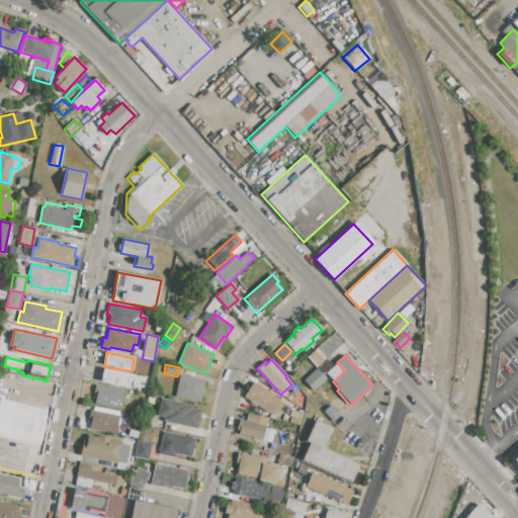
[(304,380),(317,368),(326,378),(313,391),(304,380)]
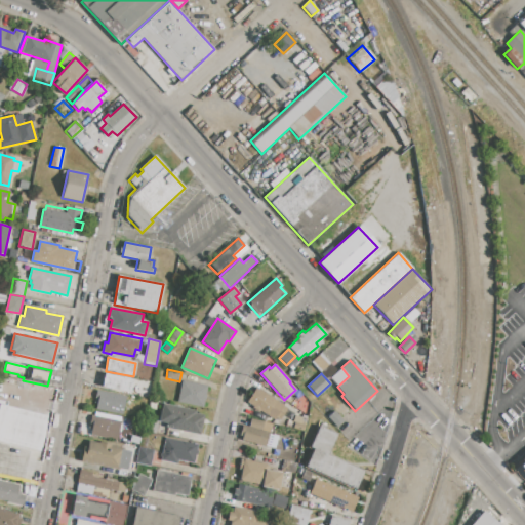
[(102,388),(105,374),(132,380),(129,393),(102,388)]
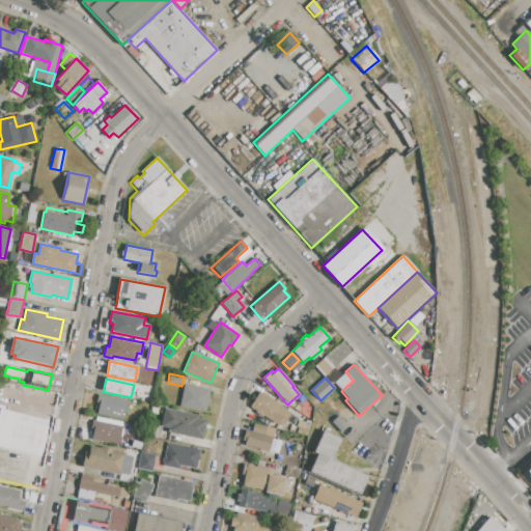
[(184,385),(210,390),(204,413),(179,408),(184,385)]
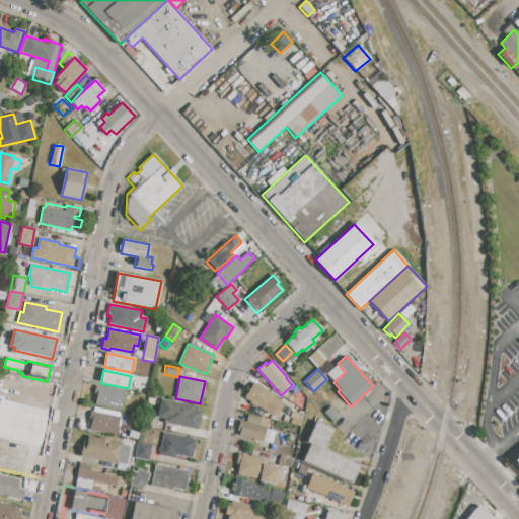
[(253,383),(281,400),(280,401),(283,403),(274,418),(243,398),(253,383)]
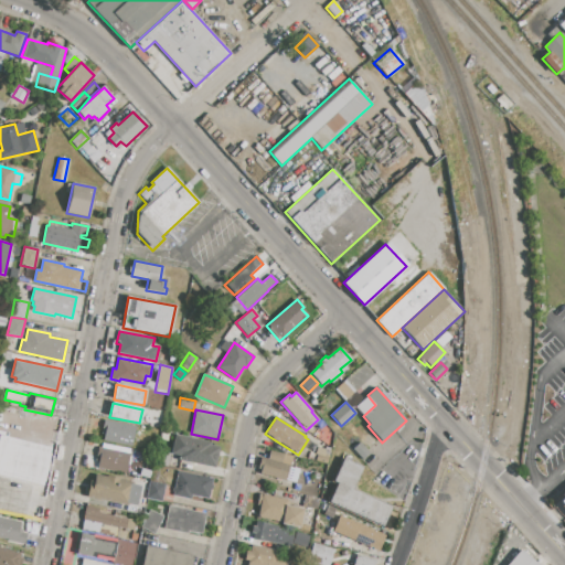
[(104,419),(136,426),(131,448),(104,443),(105,435),(102,434),(104,419)]
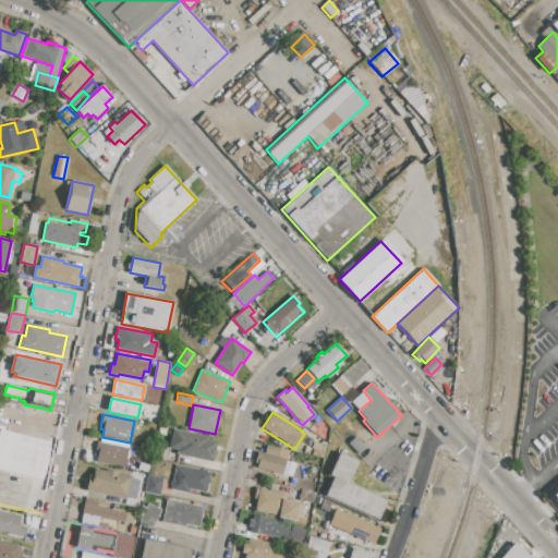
[(173,429),(207,436),(206,440),(216,441),(211,461),(178,455),(179,449),(169,448),(173,429)]
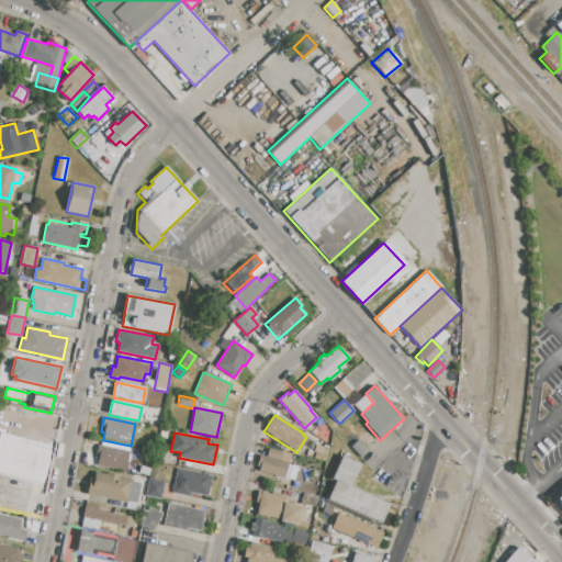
[(357,440),(367,450),(360,456),(351,447),(357,440)]
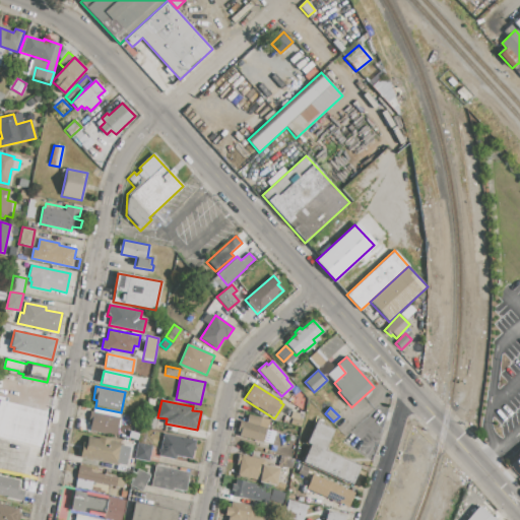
[(6,412),(37,418),(33,438),(2,432),(6,412)]
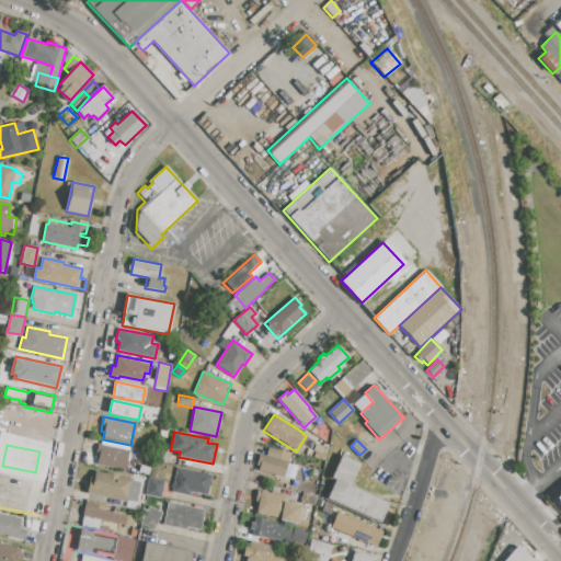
[(98,445),(129,451),(125,471),(96,465),(98,459),(94,458),(98,445)]
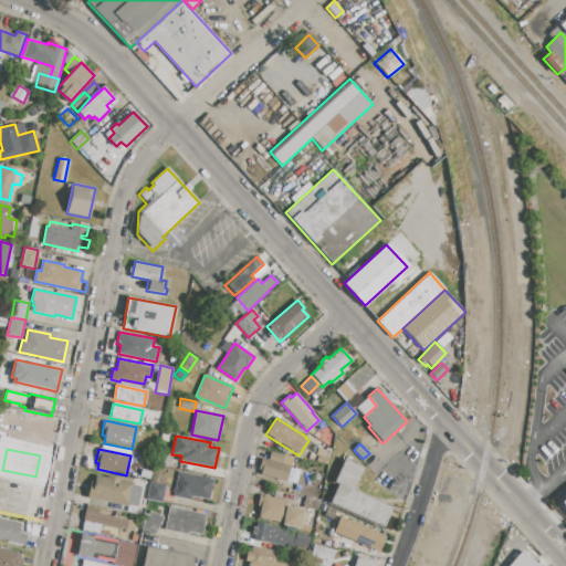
[(169,454),(167,467),(155,464),(157,452),(169,454)]
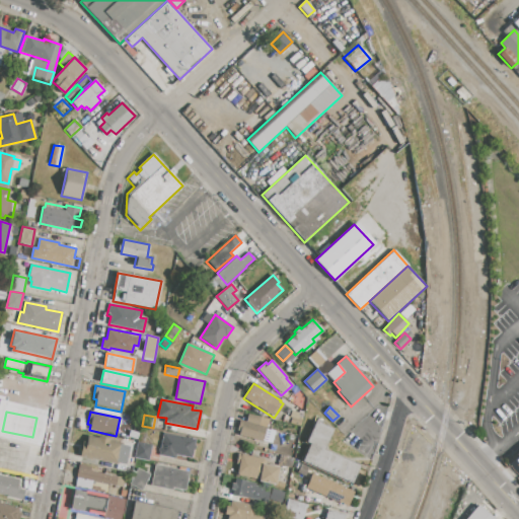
[(246,422),(248,415),(262,418),(260,426),(246,422)]
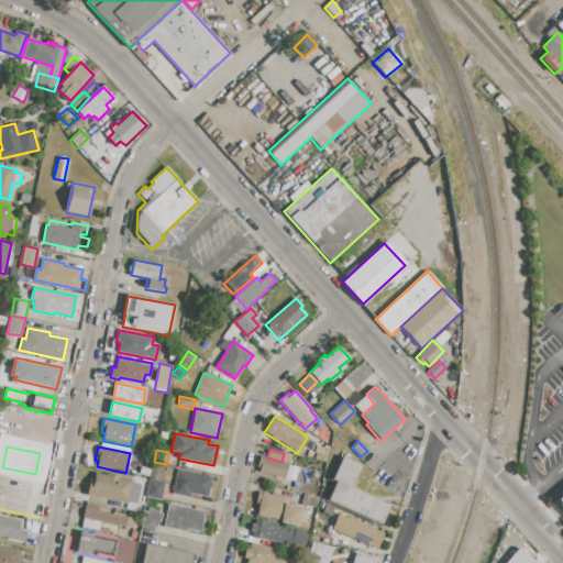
[(260,456),(267,457),(282,462),(288,464),(284,481),(258,474),(260,467),(256,467),(260,456)]
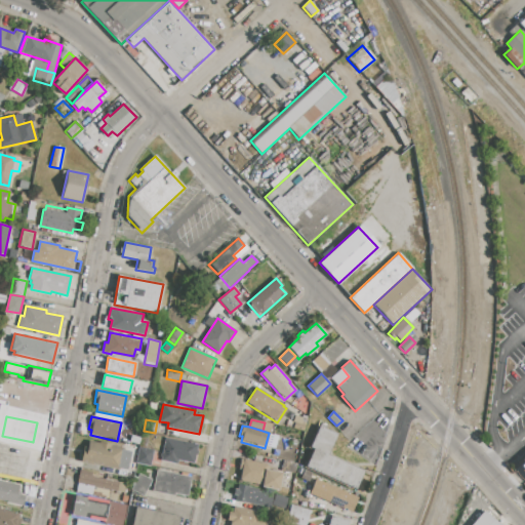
[(305,468),(313,450),(308,448),(318,426),(337,435),(328,454),(364,471),(355,490),(305,468)]
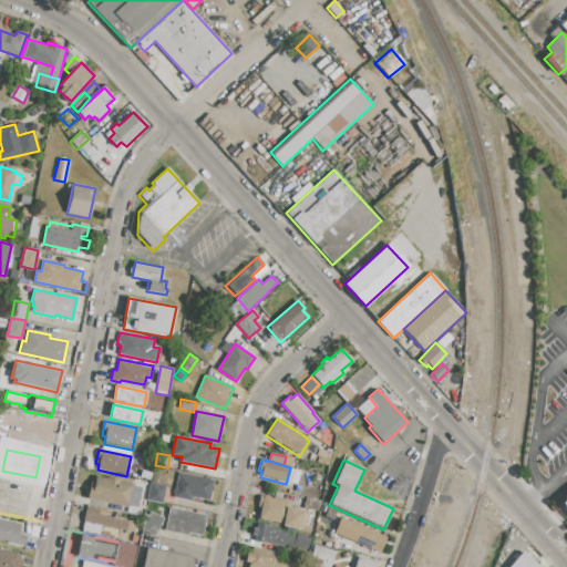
[(178,474),(213,481),(208,501),(191,497),(191,501),(174,497),(178,474)]
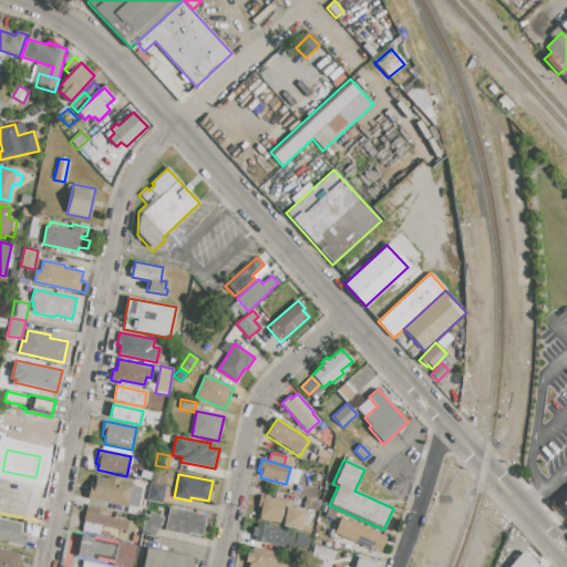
[(95,476),(107,478),(107,477),(121,480),(120,481),(134,484),(130,507),(86,498),(90,482),(94,483),(95,476)]
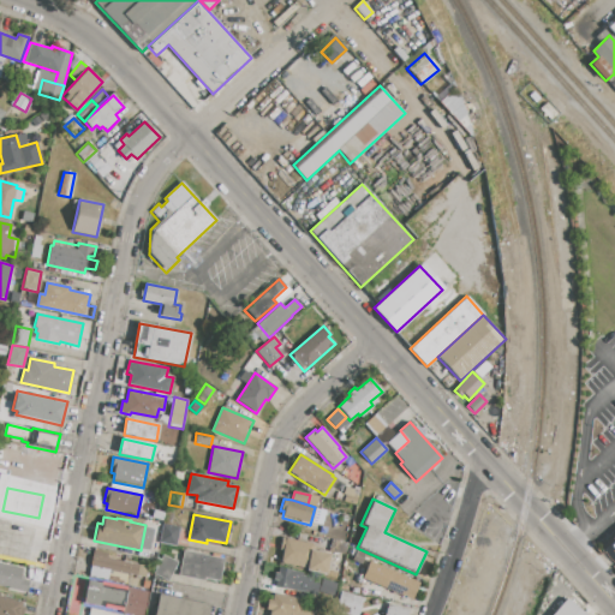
[(160,542),(163,525),(179,529),(177,545),(160,542)]
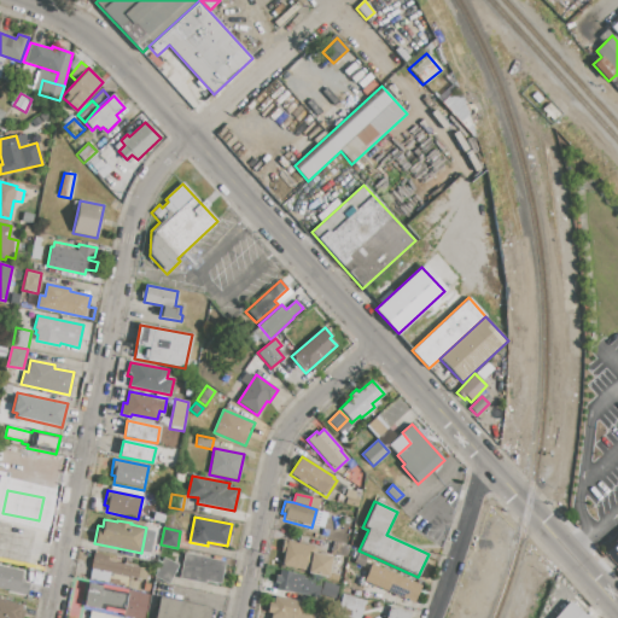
[(284,540),(314,547),(313,553),(332,558),(327,578),(307,573),(307,572),(281,566),(285,554),(280,553),(284,540)]
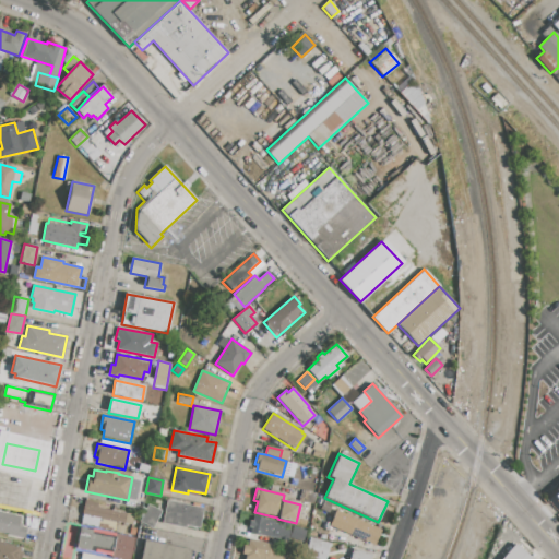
[(0,499),(2,500),(35,508),(34,515),(0,508),(0,499)]
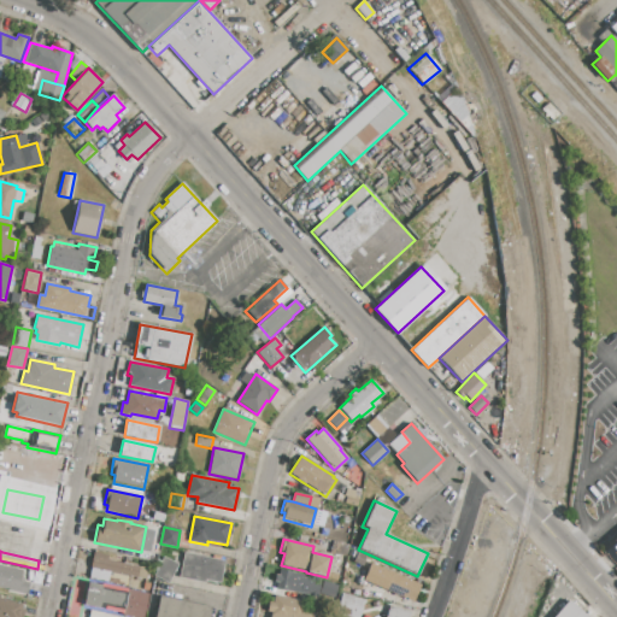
[(94,552),(109,554),(107,560),(148,569),(146,580),(128,576),(128,579),(137,581),(136,588),(88,579),(94,552)]
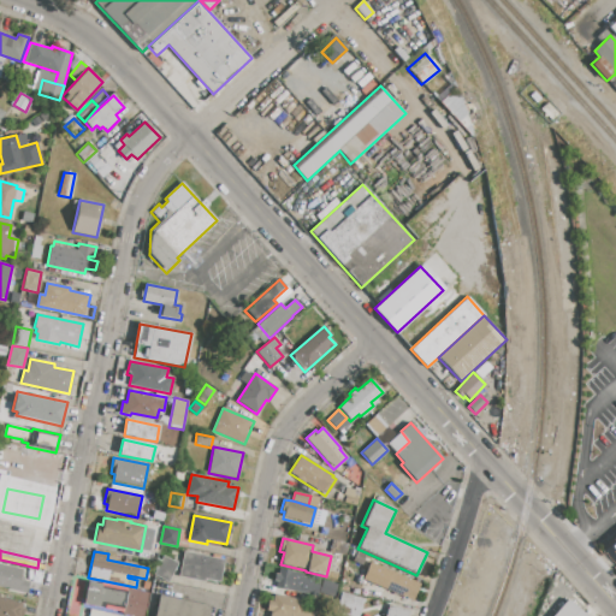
[(183,551),(224,560),(220,582),(205,579),(205,582),(178,578),(183,551)]
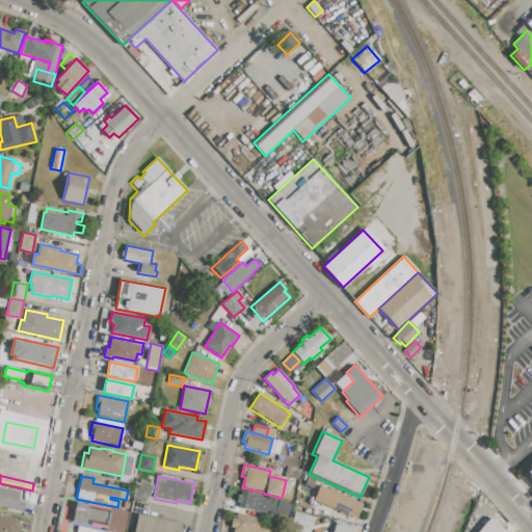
[(315,479),(328,485),(326,488),(363,505),(355,520),(313,501),(316,494),(310,490),(315,479)]
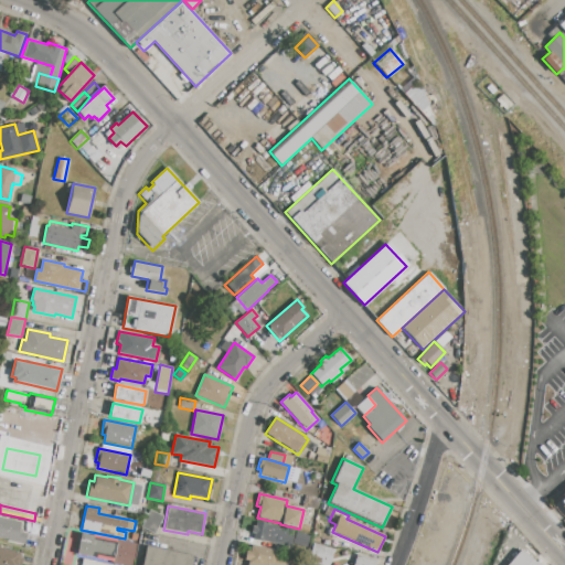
[(141,528),(150,510),(163,516),(155,534),(141,528)]
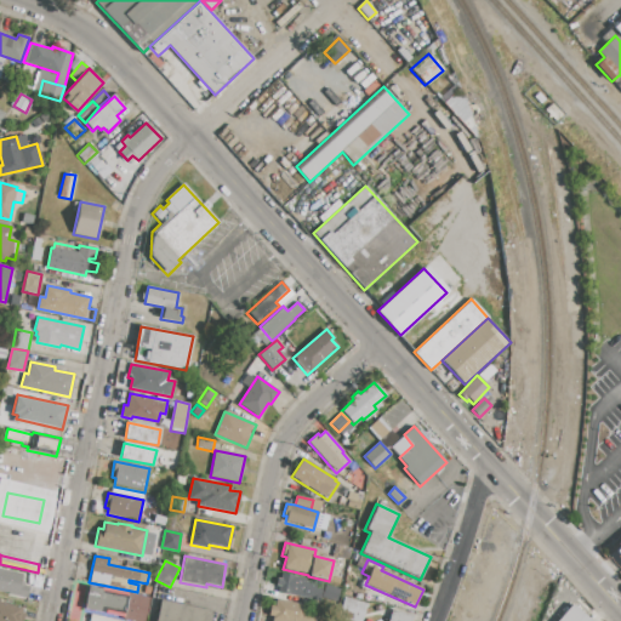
[(0,568),(24,573),(21,585),(29,587),(27,598),(0,592),(0,568)]
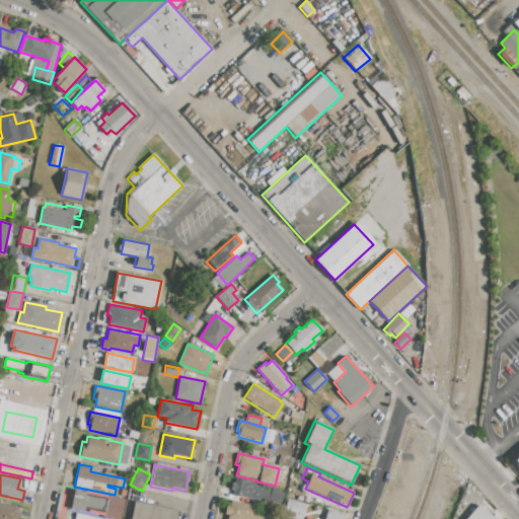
[(233,480),(235,482),(235,478),(244,480),(244,482),(255,485),(251,499),(241,497),(241,499),(232,497),(233,491),(230,490),(233,480)]
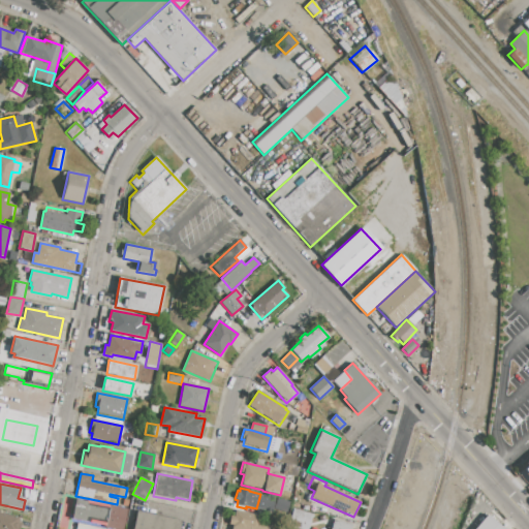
[(75,498),(128,508),(123,528),(110,528),(105,528),(105,526),(71,519),(75,498)]
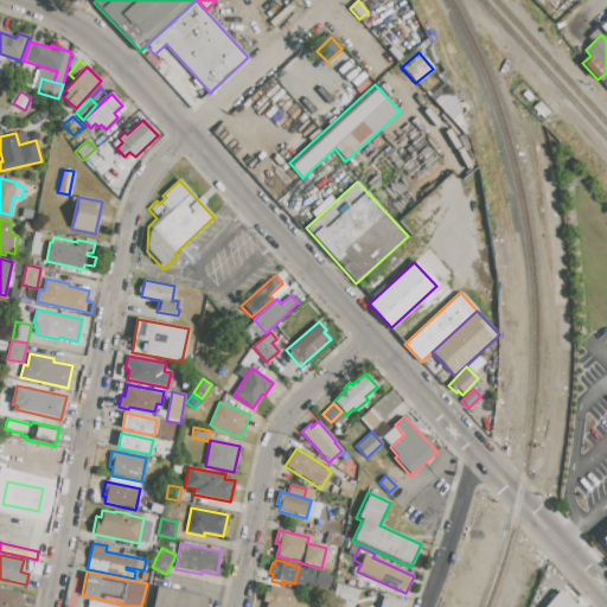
[(337,583),(358,590),(353,606),(342,606),(331,604),(337,583)]
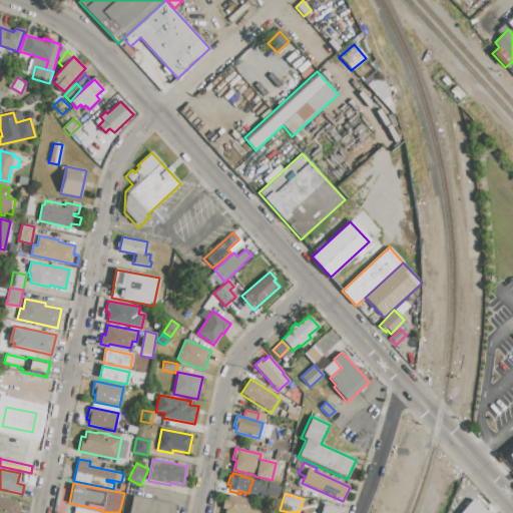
[(222,500),(226,501),(228,495),(251,500),(251,503),(264,505),(263,512),(223,512),(224,511),(220,510),(222,500)]
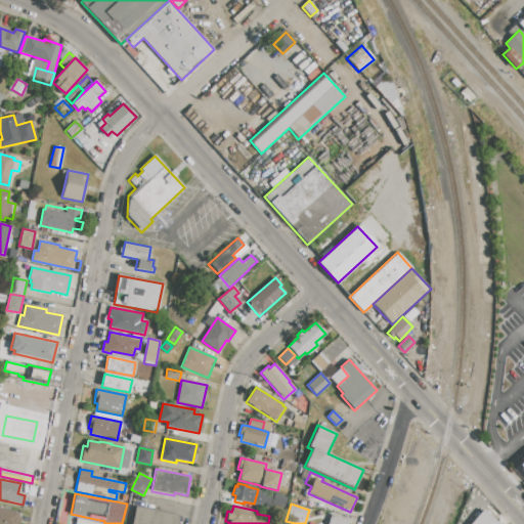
[(135,507),(179,515),(177,523),(126,523),(128,518),(132,519),(135,507)]
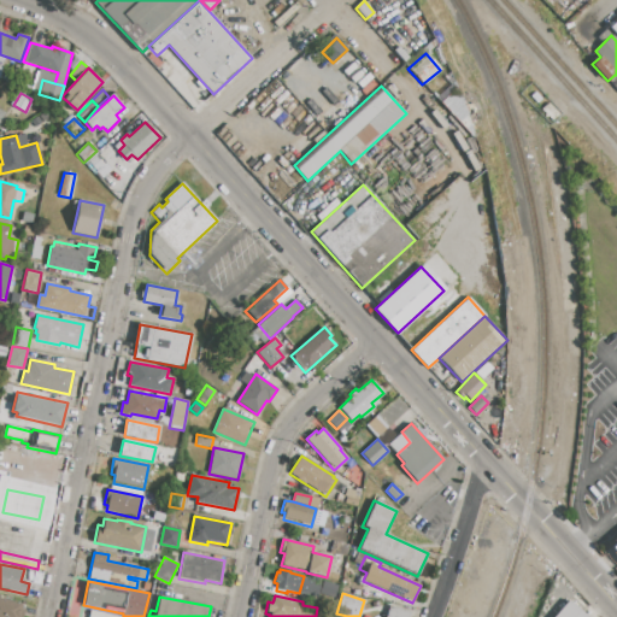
[(0,616),(0,599),(25,605),(22,616),(0,616)]
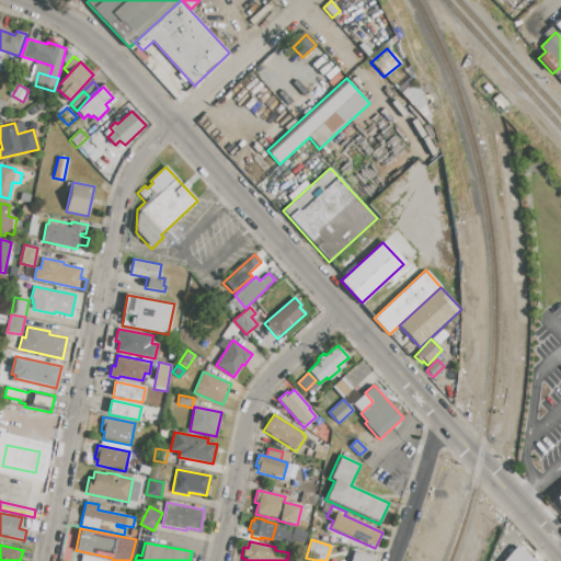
[(503,560),(516,546),(534,560),(503,560)]
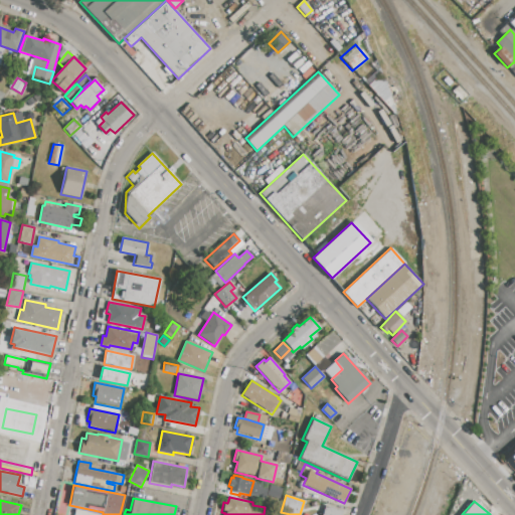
[(322,514),(326,506),(342,512),(340,514),(322,514)]
